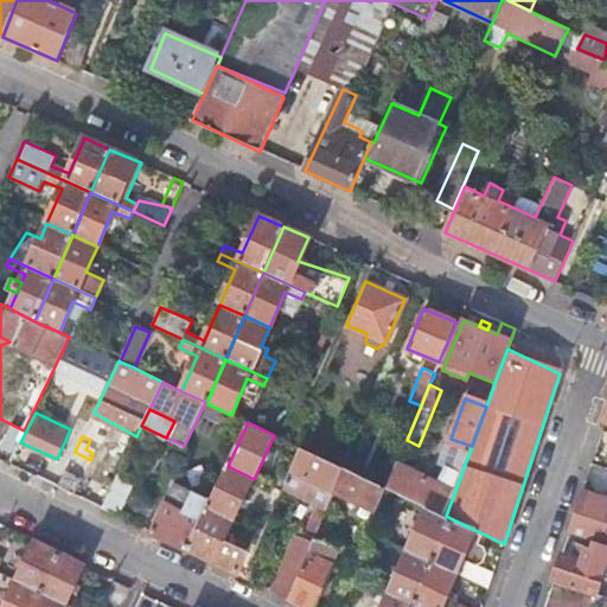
[(448,443),(470,452),(472,446),(451,439),(448,443)]
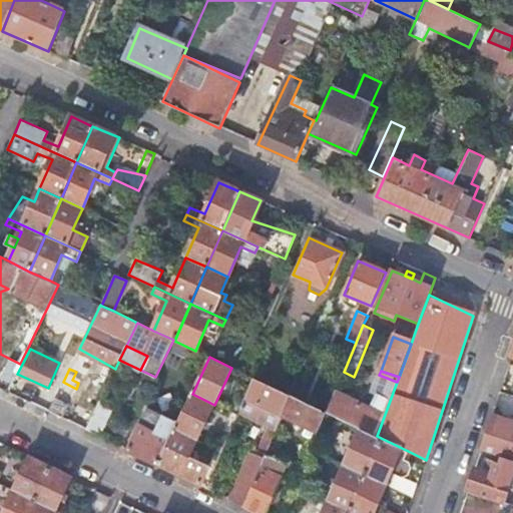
[(336,392),(327,413),(355,426),(377,436),(397,382),(379,375),(372,395),(382,399),(377,411),(336,392)]
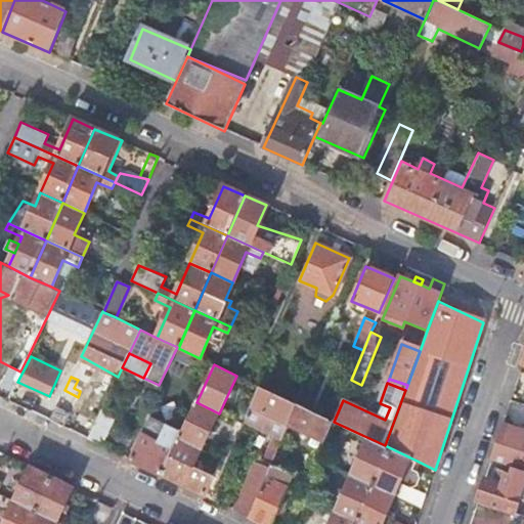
[(286,430),(296,403),(259,386),(245,421),(268,432),(275,435),(265,460),(272,463),(286,430)]
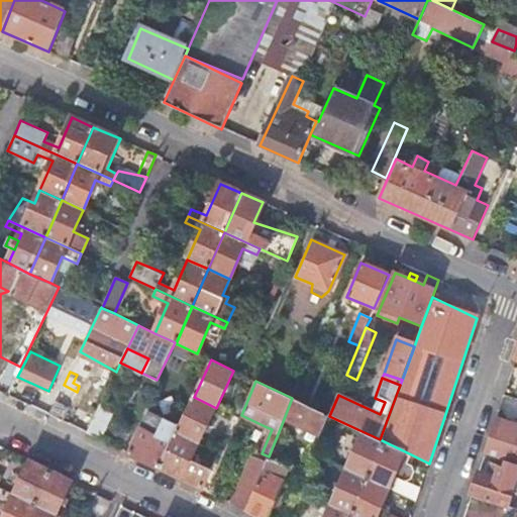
[(64,385),(49,414),(64,421),(77,392),(64,385)]
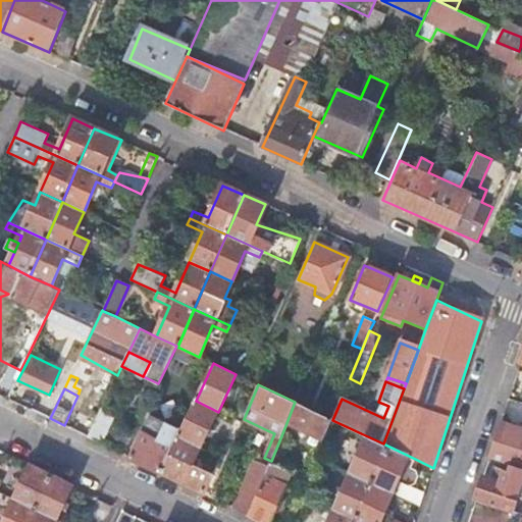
[(196,401),(185,423),(178,435),(202,447),(218,412),(196,401)]
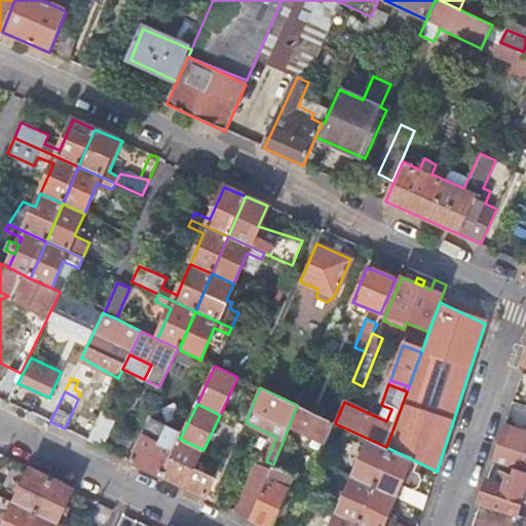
[(335,423),(297,405),(287,431),(315,446),(306,468),(314,473),(335,423)]
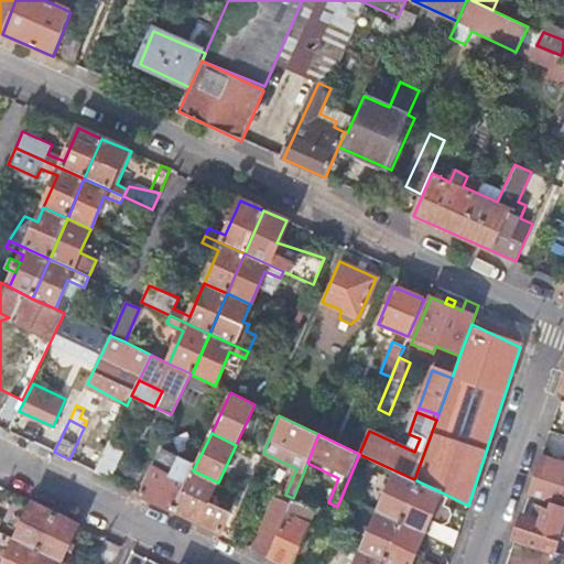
[(109,441),(95,472),(110,479),(125,448),(109,441)]
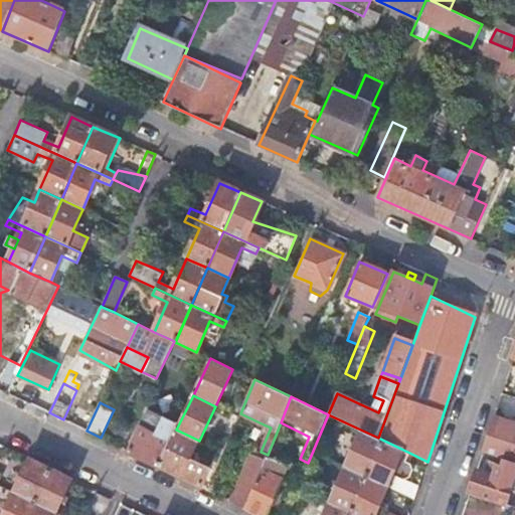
[(148,410),(128,451),(159,466),(176,430),(182,417),(174,413),(167,419),(148,410)]
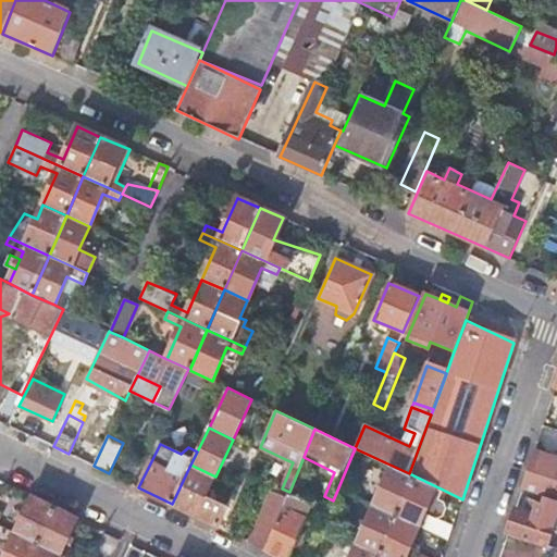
[(522,490),(555,500),(556,495),(556,458),(535,450),(522,490)]
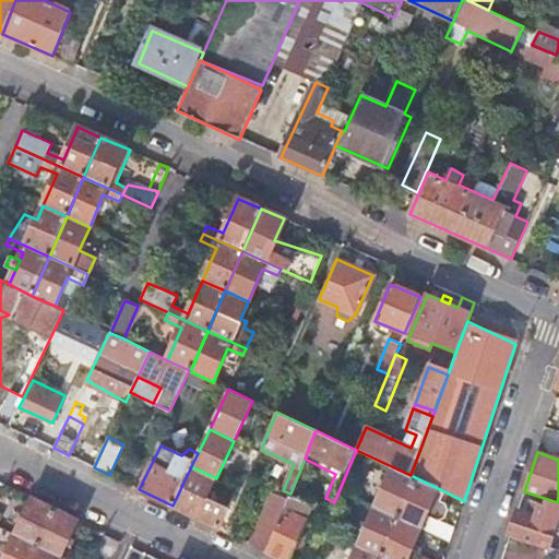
[(275,486),(283,490),(294,464),(286,461),(275,486)]
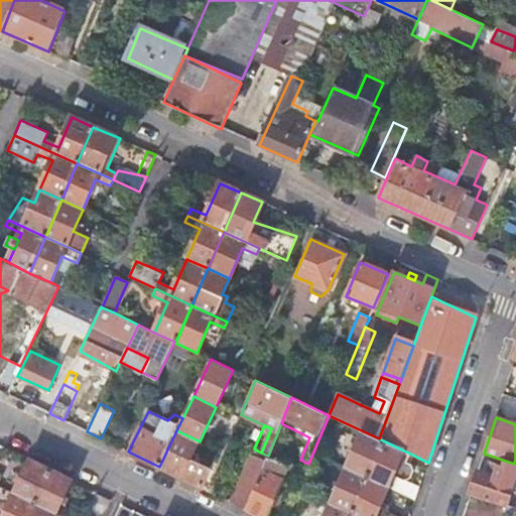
[(379,438),(357,428),(354,437),(359,440),(347,469),(368,478),(383,440),(379,438)]
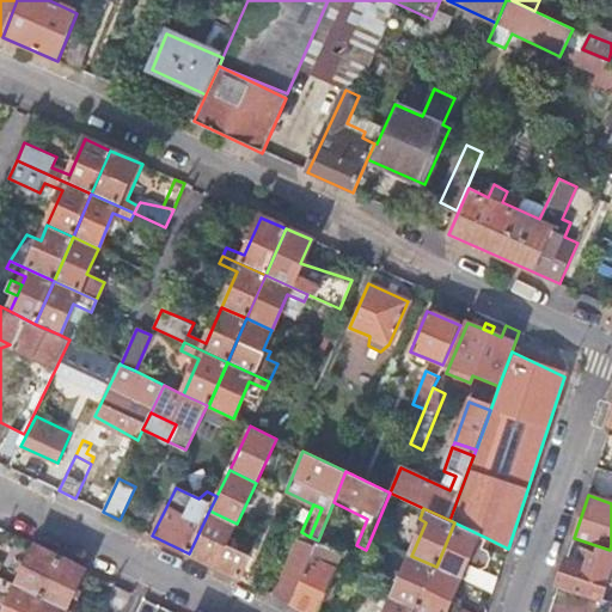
[(209,510),(189,554),(239,579),(250,556),(226,545),(237,524),(209,510)]
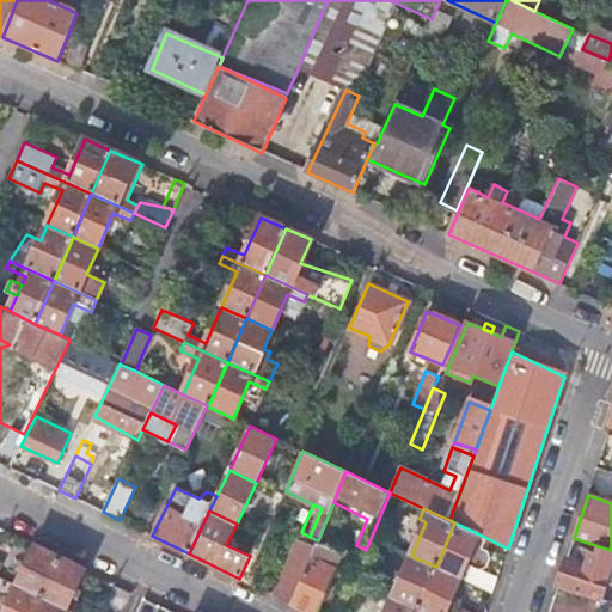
[(436,567),(461,579),(493,592),(497,577),(479,570),(488,568),(490,558),(482,549),(487,538),(454,522),(436,567)]
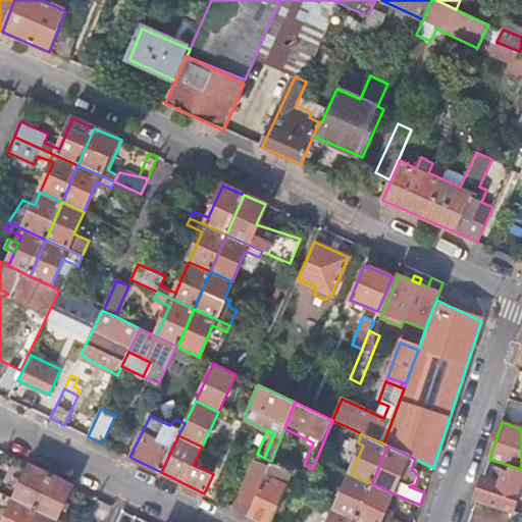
[(233,508),(248,515),(269,465),(254,459),(233,508)]
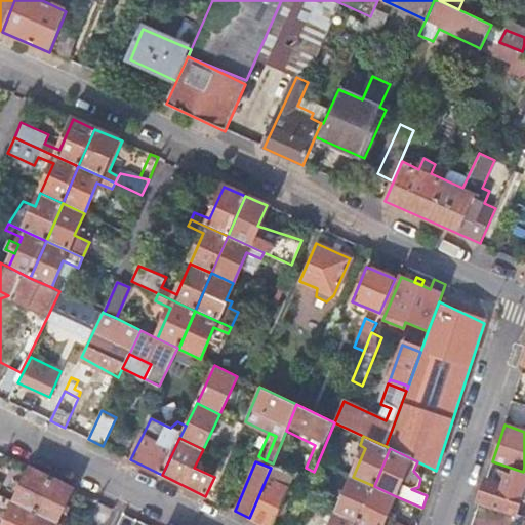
[(249,518),(265,524),(271,524),(292,474),(272,465),(271,468),(249,518)]
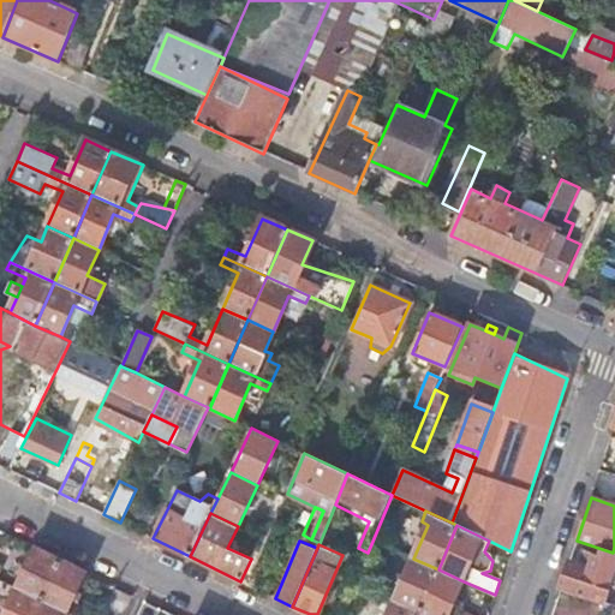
[(17,587),(42,599),(60,560),(36,548),(17,587)]
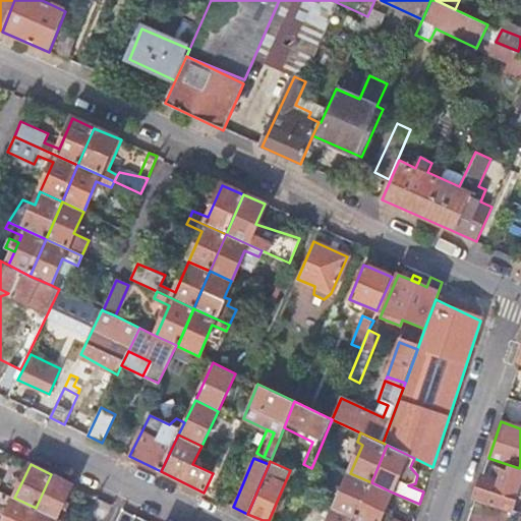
[(496,466),(491,478),(498,480),(502,468),(496,466)]
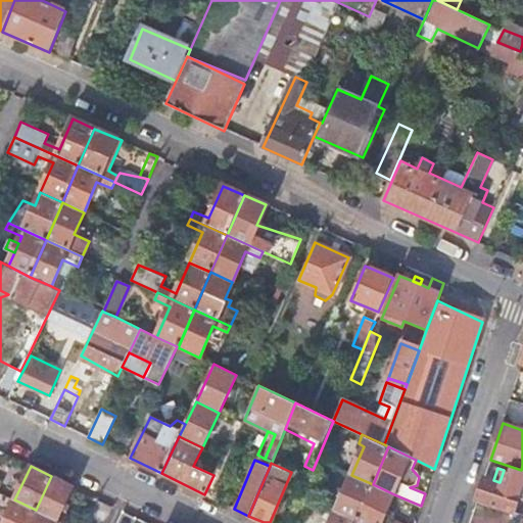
[(493,480),(484,478),(477,501),(514,513),(522,483),(522,476),(504,470),(500,482),(493,480)]
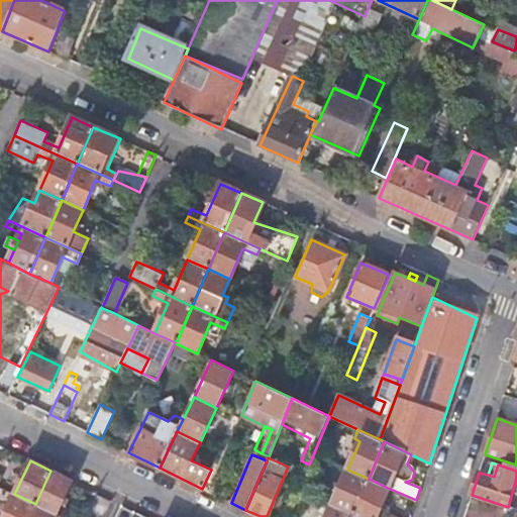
[(326,503),(352,515),(369,479),(347,470),(335,498),(329,496),(326,503)]
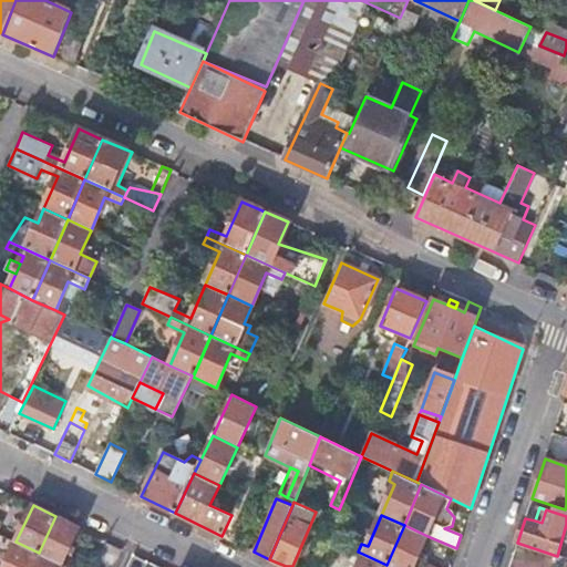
[(55,516),(39,553),(61,564),(78,527),(55,516)]
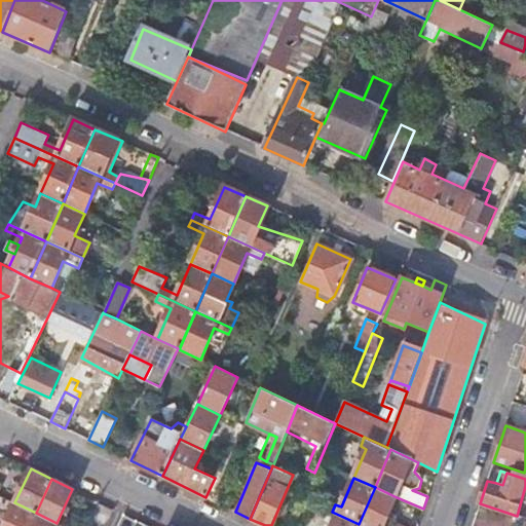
[(359,524),(363,525),(383,525),(397,497),(375,487),(359,524)]
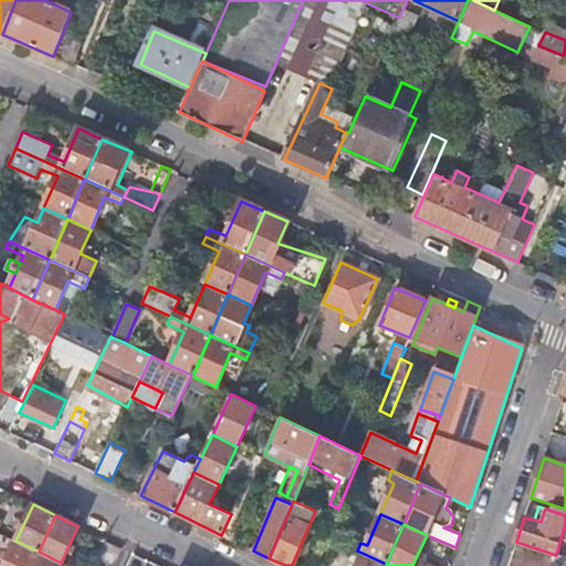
[(2,565),(31,565),(39,552),(16,541),(2,565)]
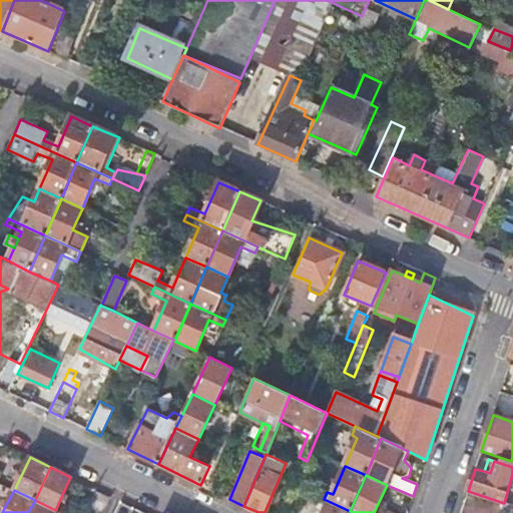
[(324,512),(349,512),(350,511),(324,499),(321,506),(326,509),(324,512)]
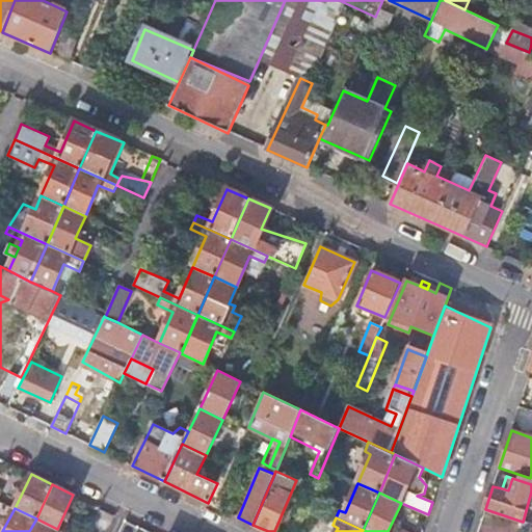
[(29,531),(55,531),(57,529),(36,519),(29,531)]
